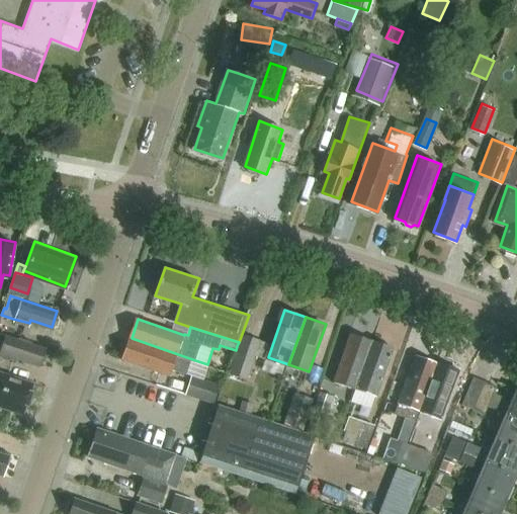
[(38,362),(45,346),(30,341),(31,339),(18,335),(17,337),(4,332),(4,334),(0,332),(0,351),(14,356),(14,354),(38,362)]
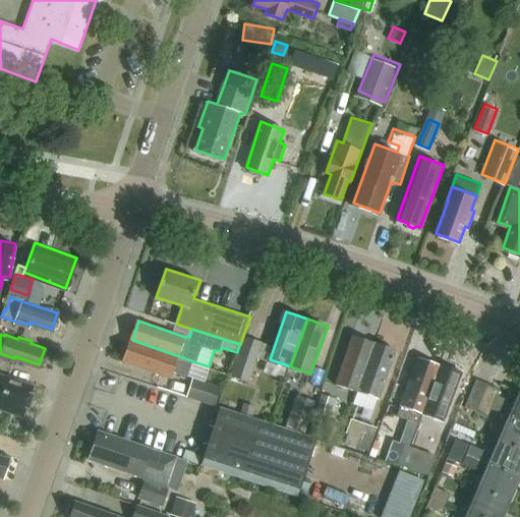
[(264,340),(247,335),(233,375),(250,381),(264,340)]
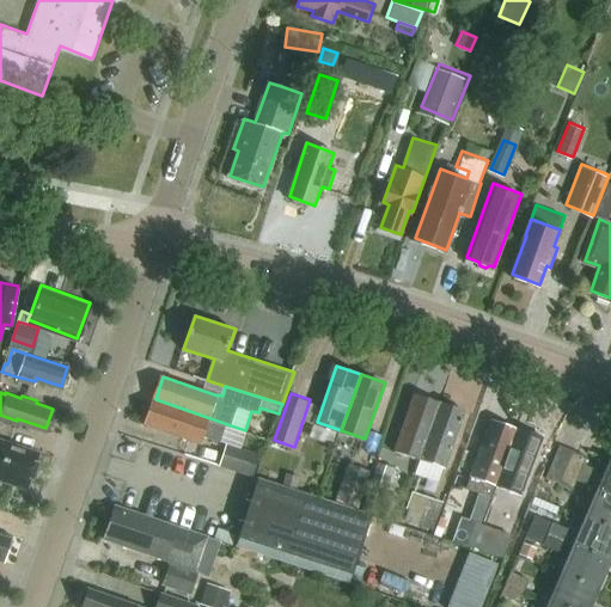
[(421,459),(441,402),(416,393),(396,451),(421,459)]
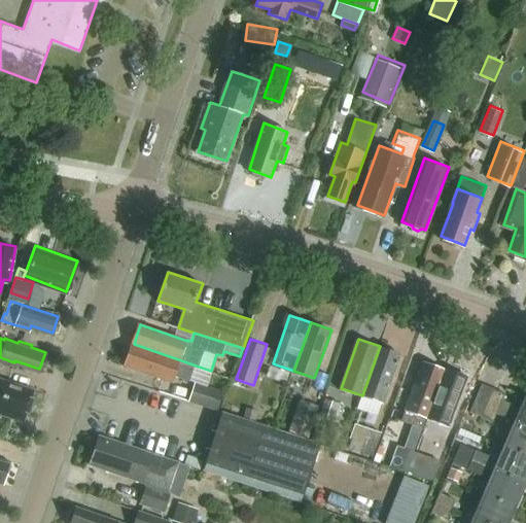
[(211,371),(199,367),(134,344),(127,364),(174,381),(175,375),(194,381),(207,385),(212,371),(211,371)]
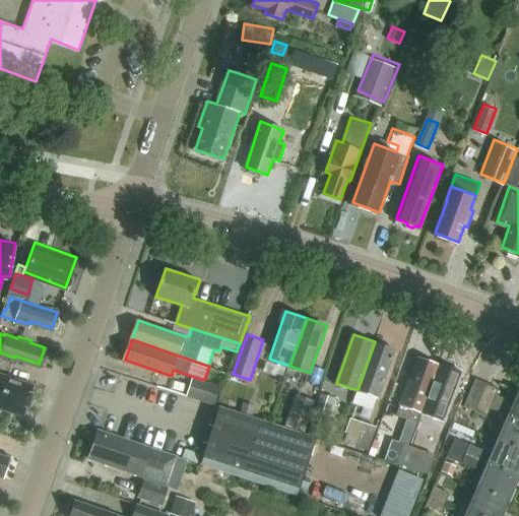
[(379,397),(396,348),(375,341),(358,390),(379,397)]
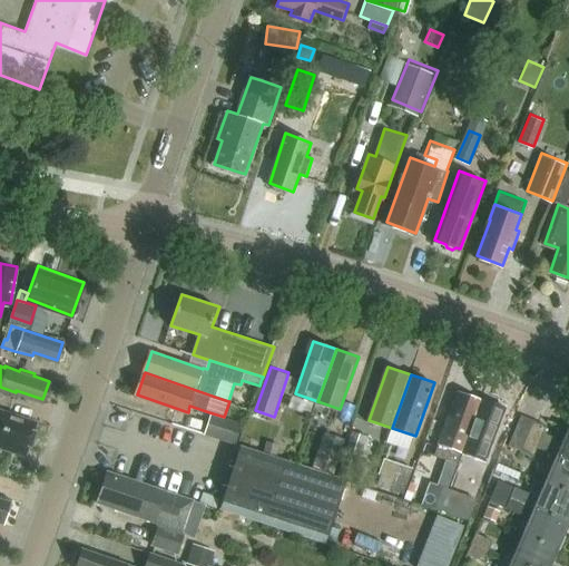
[(461,452),(480,398),(459,390),(440,445),(461,452)]
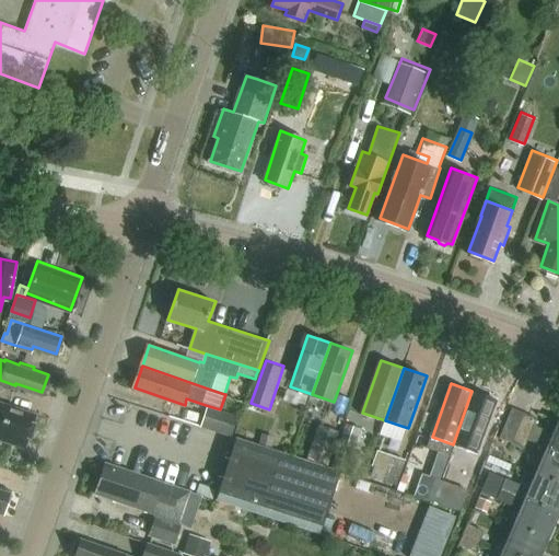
[(478,453),(497,400),(472,391),(453,444),(478,453)]
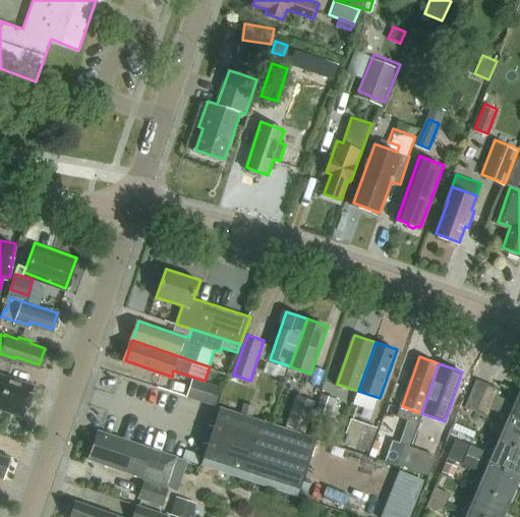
[(0,406),(15,412),(15,410),(22,413),(33,384),(31,383),(31,381),(0,370),(0,406)]
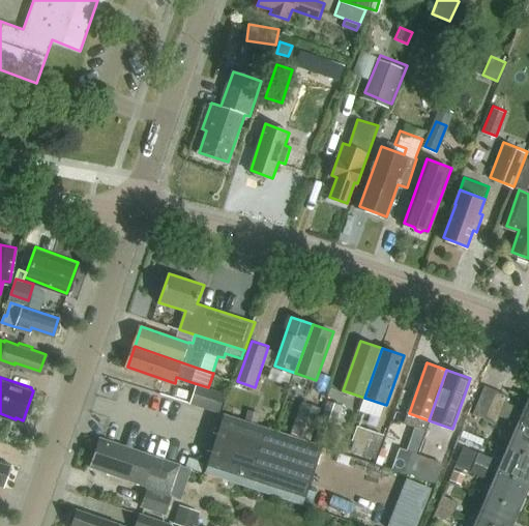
[(223,392),(208,387),(195,383),(188,402),(217,411),(223,392)]
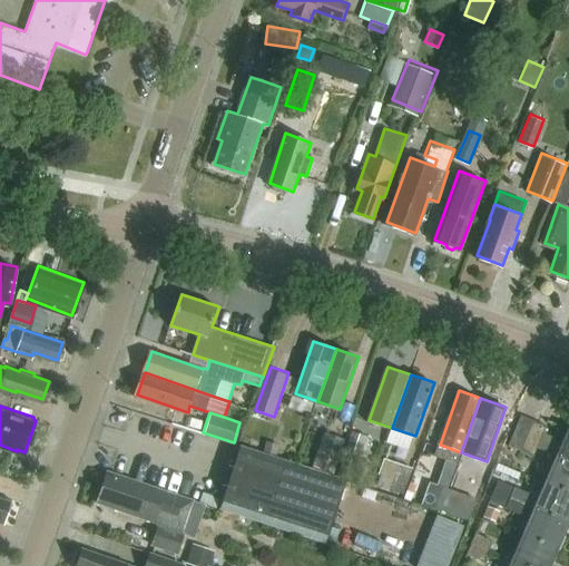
[(537,418),(523,412),(509,445),(522,450),(537,418)]
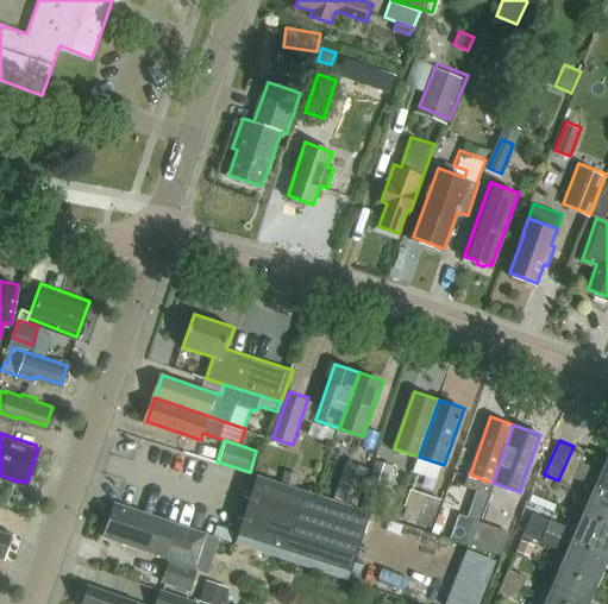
[(572,486),(576,477),(588,452),(574,446),(558,480),(572,486)]
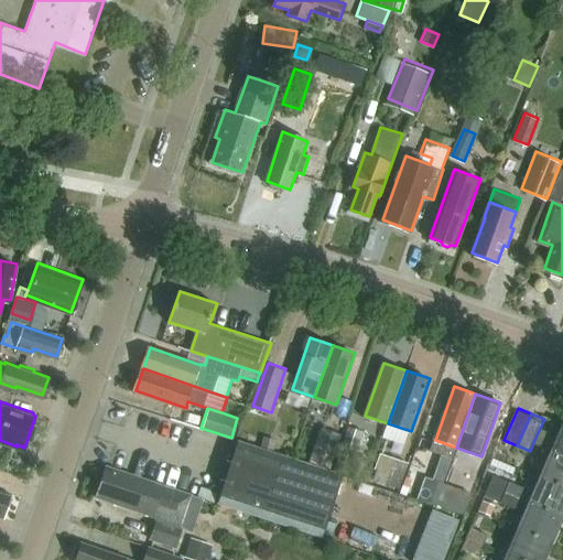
[(353,472),(366,428),(349,422),(336,466),(353,472)]
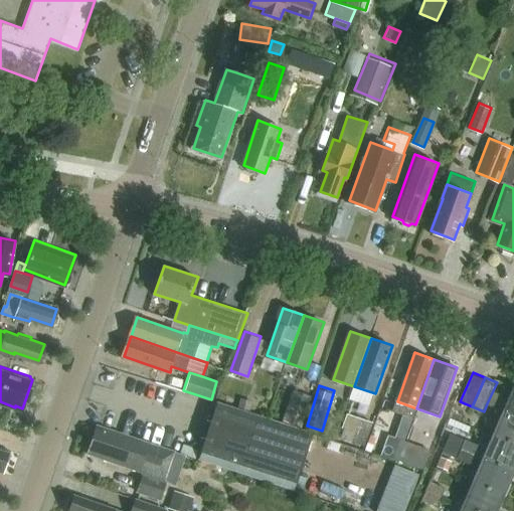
[(313,393),(294,387),(284,416),(302,423),(313,393)]
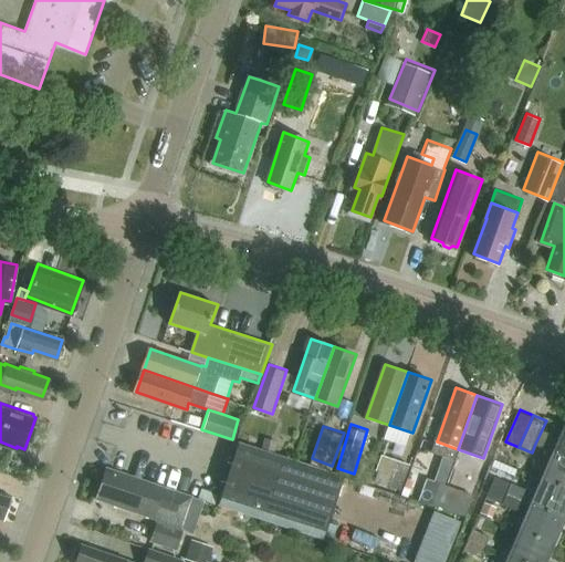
[(564,428),(561,437),(542,429),(535,444),(554,451),(564,456),(564,428)]
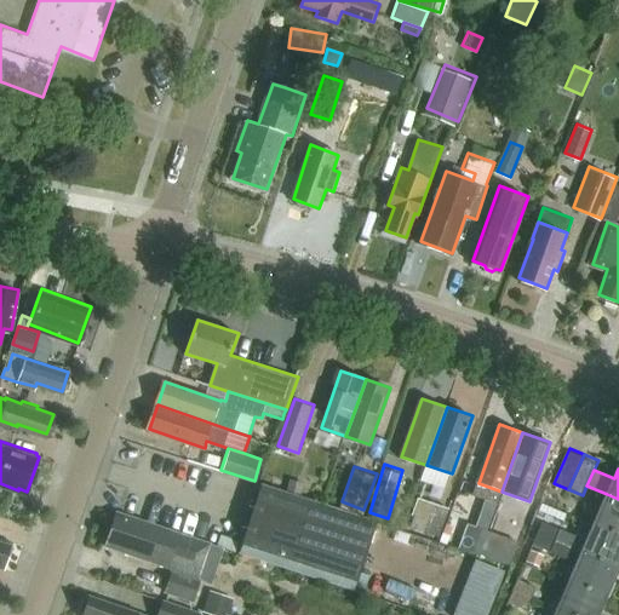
[(290,478),(285,489),(301,494),(304,483),(290,478)]
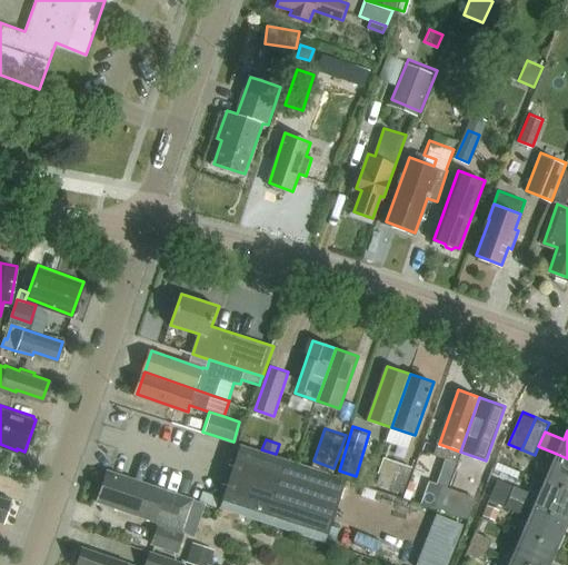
[(220,506),(325,541),(346,478),(240,444),(220,506)]
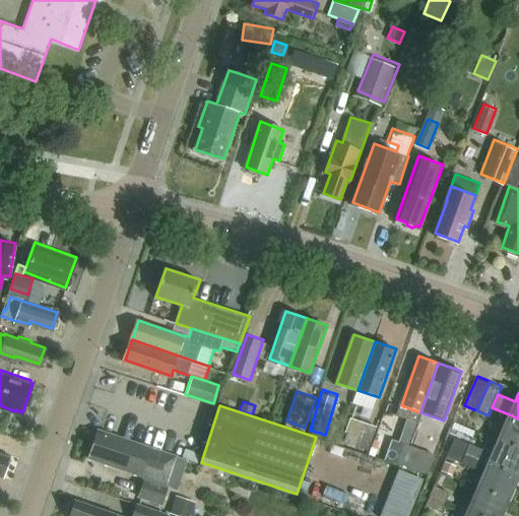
[(518,418),(509,414),(499,439),(518,447),(518,418)]
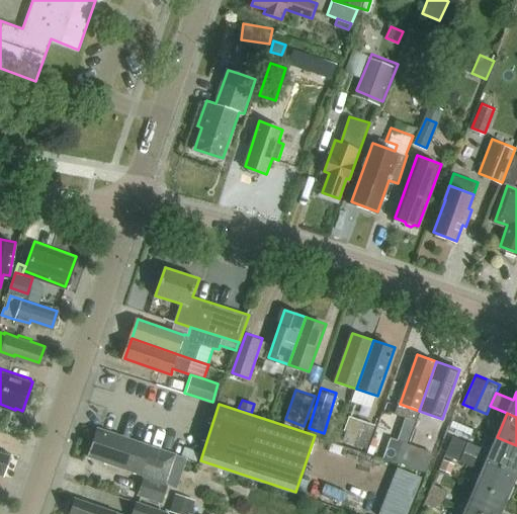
[(351,430),(348,440),(370,447),(378,423),(352,414),(348,429),(351,430)]
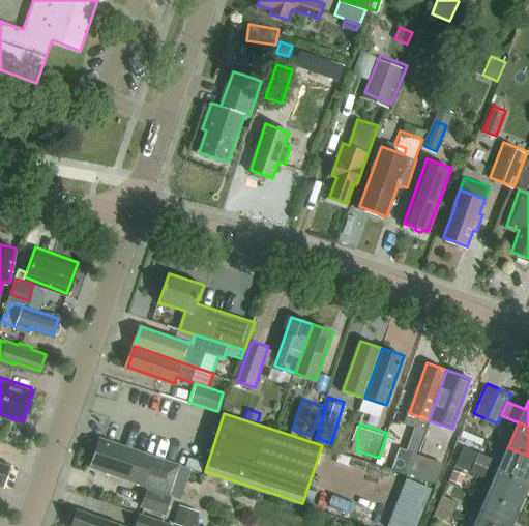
[(169,495),(178,465),(108,441),(107,445),(100,444),(94,461),(100,463),(99,468),(149,485),(142,504),(167,513),(172,496),(169,495)]
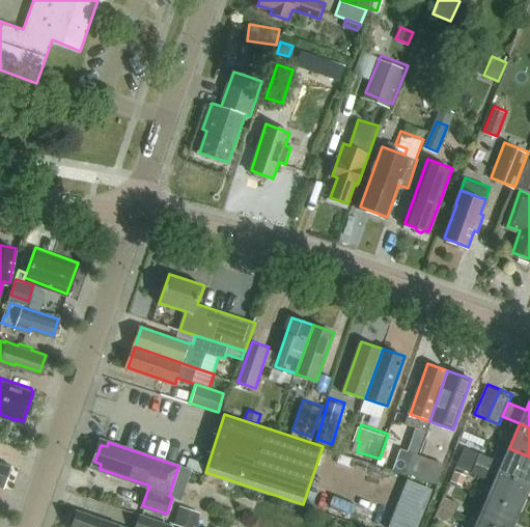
[(529,456),(509,448),(502,463),(463,446),(458,455),(529,486),(529,456)]
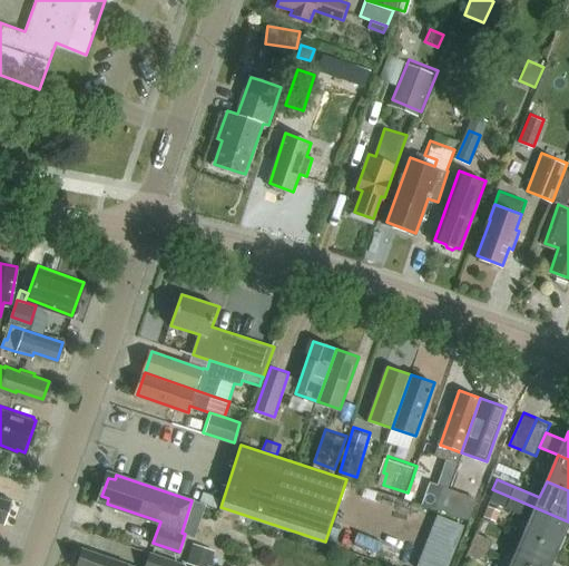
[(469,518),(477,495),(442,482),(434,507),(469,518)]
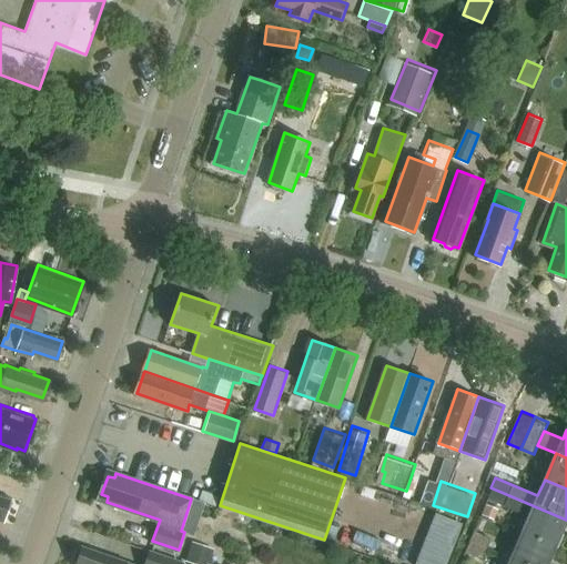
[(364,483),(361,493),(373,497),(376,487),(364,483)]
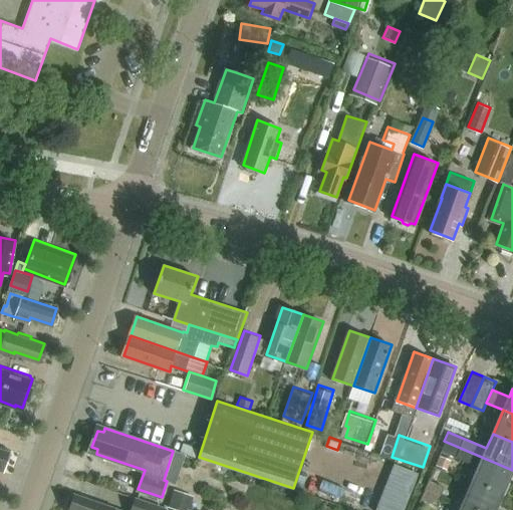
[(504,494),(512,474),(512,470),(444,441),(440,450),(478,467),(472,481),(504,494)]
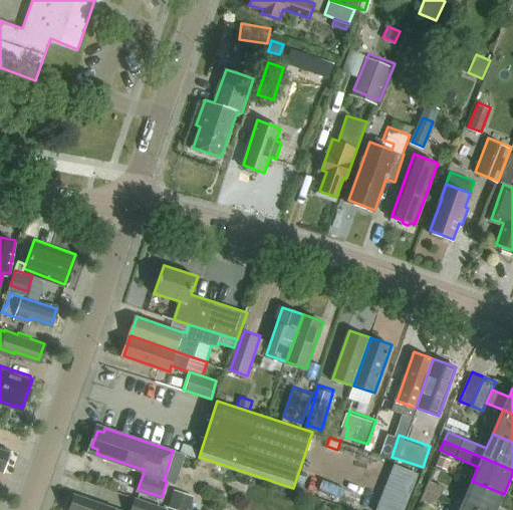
[(0,468),(2,469),(9,450),(0,447),(0,468)]
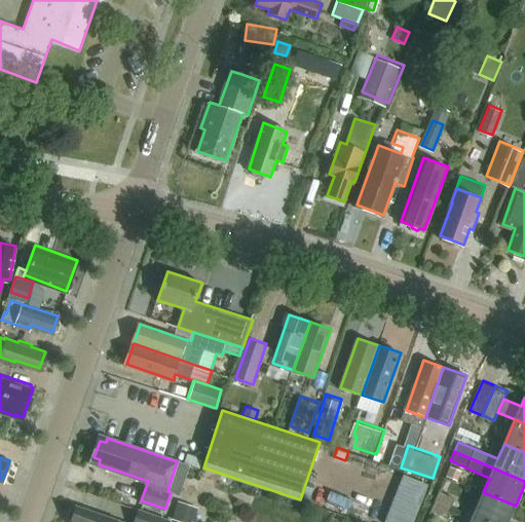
[(450,465),(446,475),(457,479),(461,470),(450,465)]
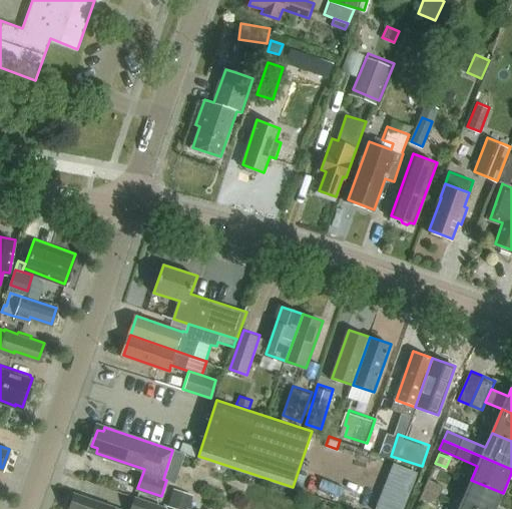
[(405,508),(417,466),(393,460),(378,508),(405,508)]
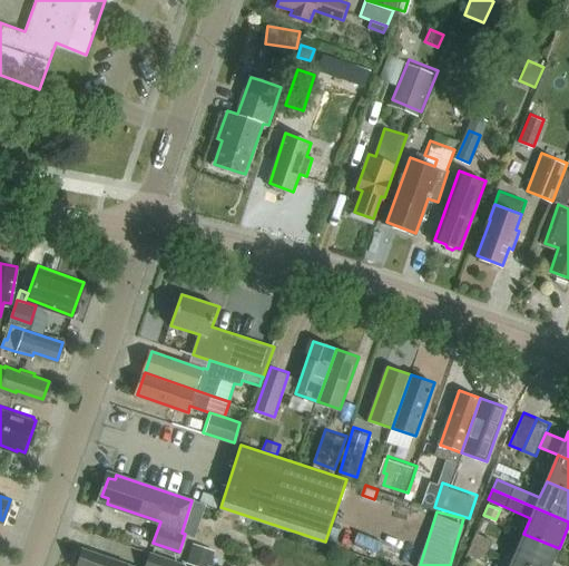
[(486,548),(490,538),(477,533),(472,543),(486,548)]
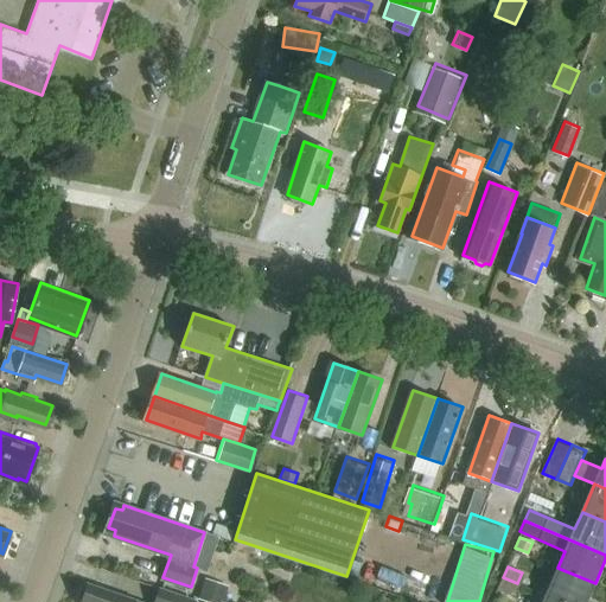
[(560,601),(587,601),(595,583),(557,568),(546,596),(560,601)]
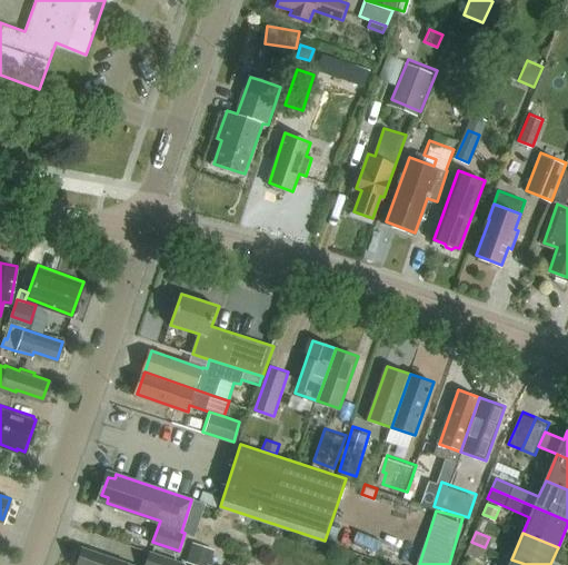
[(211,564),(218,546),(196,538),(189,558),(208,564),(211,564)]
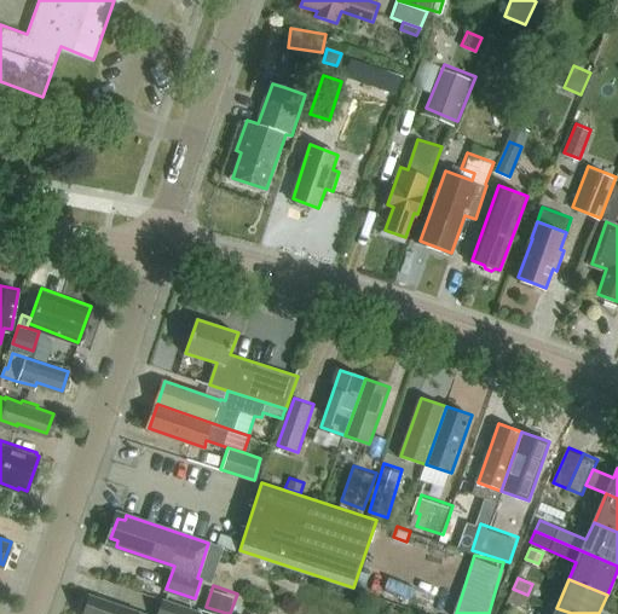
[(524,606),(527,595),(513,589),(508,600),(524,606)]
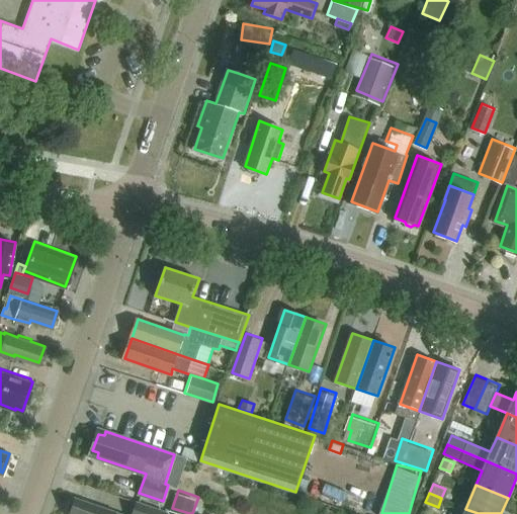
[(136,502),(131,513),(123,513),(76,497),(70,513),(168,513),(169,513),(136,502)]
